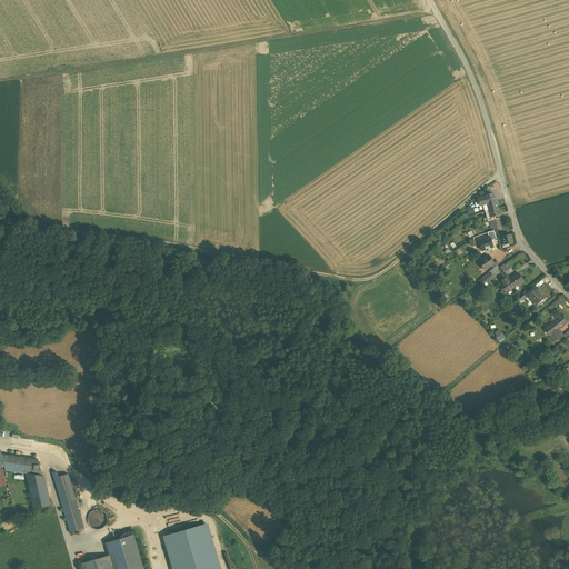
[(485,197),(477,199),(479,206),(482,205),(487,203),(486,199),(485,197)]
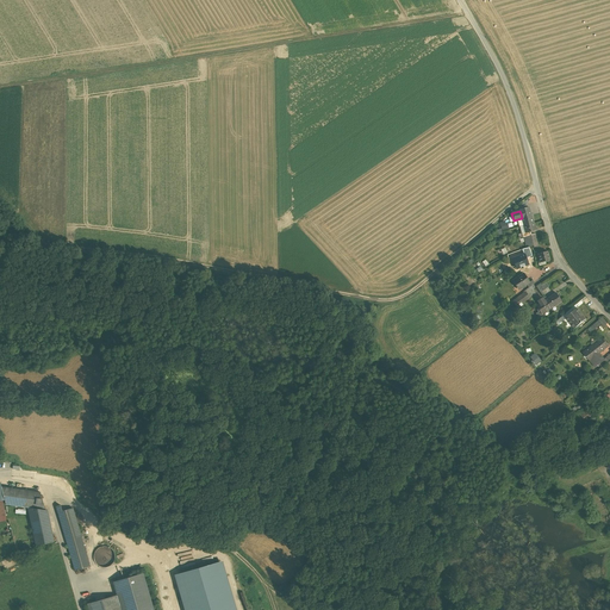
[(530,211),(521,213),(522,218),(517,219),(520,226),(523,225),(534,223),(530,211)]
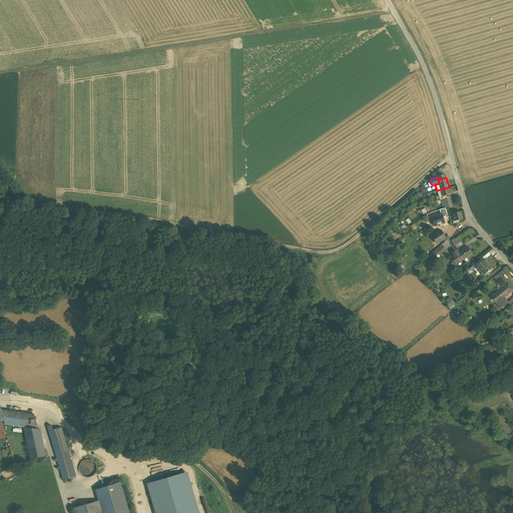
[(449,187),(440,189),(442,195),(446,194),(451,193),(449,187)]
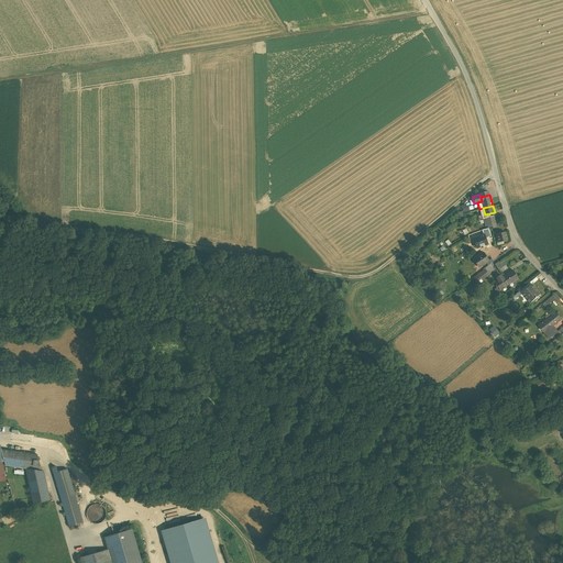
[(505,232),(496,234),(497,239),(496,239),(496,240),(498,240),(498,242),(507,240),(505,232)]
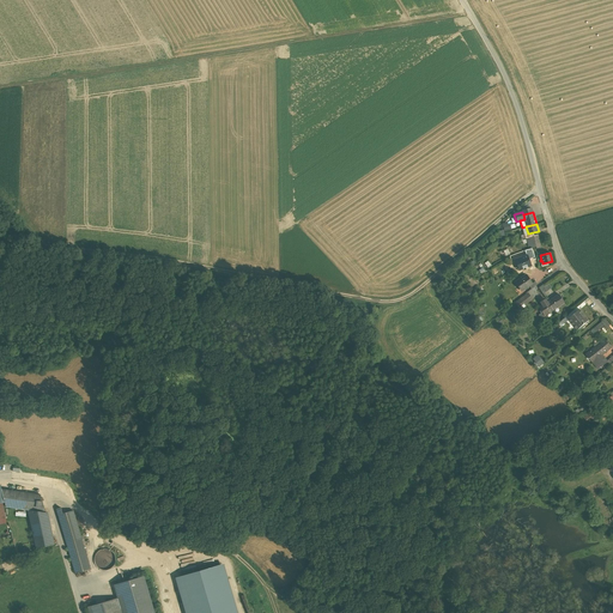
[(527,256),(517,260),(520,267),(532,263),(530,260),(530,259),(528,260),(527,256)]
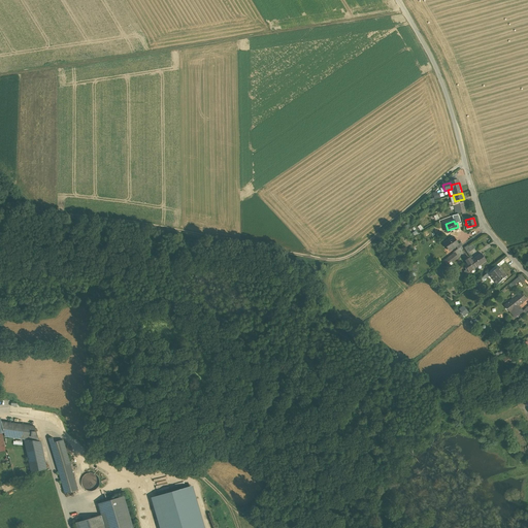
[(453,236),(443,242),(449,251),(456,245),(458,244),(453,236)]
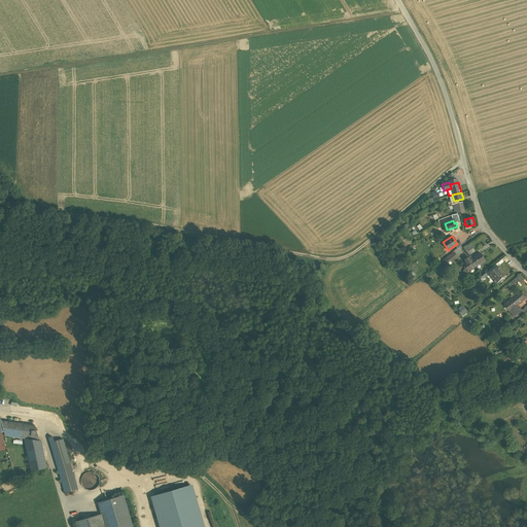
[(454,252),(448,257),(451,262),(457,257),(454,252)]
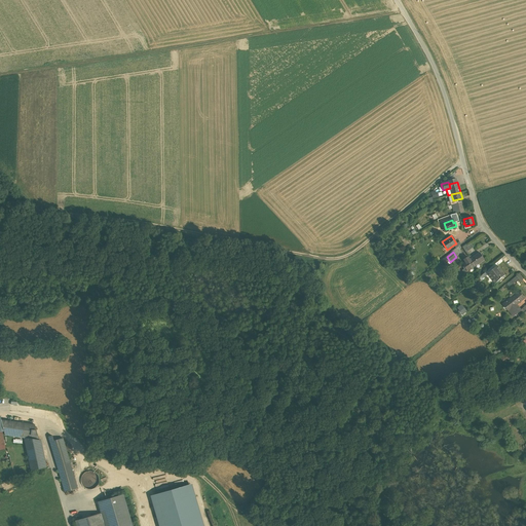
[(480,253),(471,259),(475,265),(484,259),(480,253)]
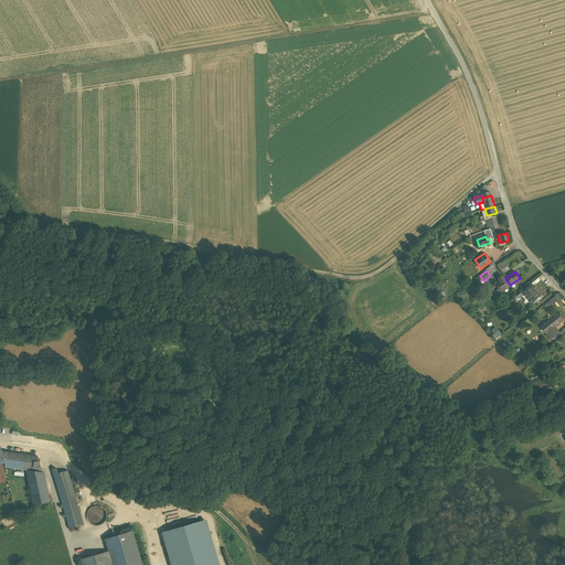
[(505,278),(497,284),(501,290),(510,285),(505,278)]
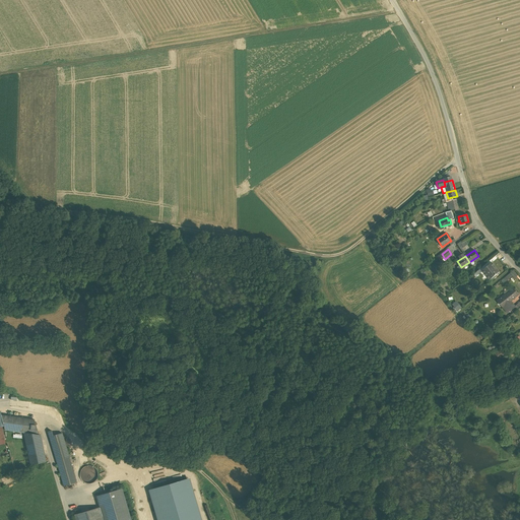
[(492,263),(482,271),(491,280),(500,272),(492,263)]
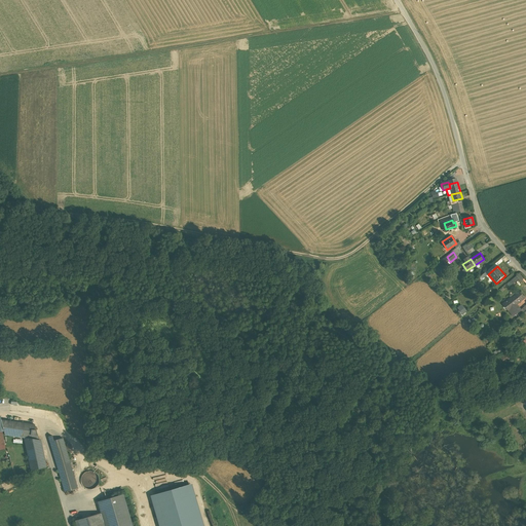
[(519,272),(506,284),(510,287),(518,278),(520,280),(523,278),(519,272)]
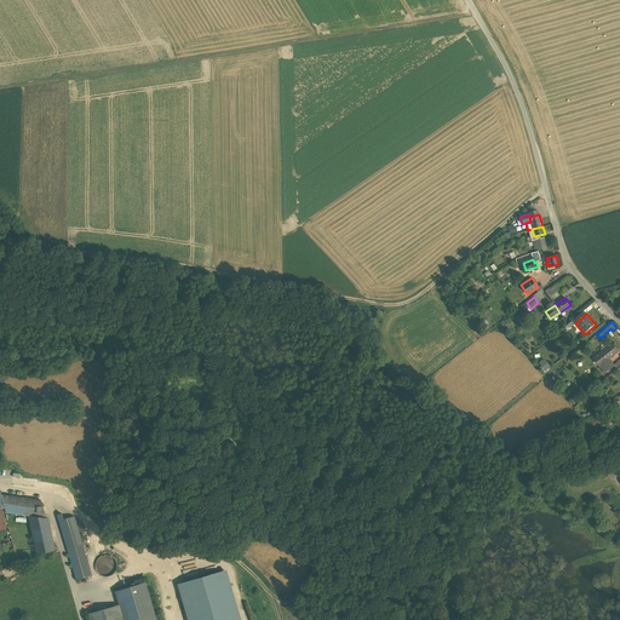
[(612,344),(603,351),(609,357),(618,350),(612,344)]
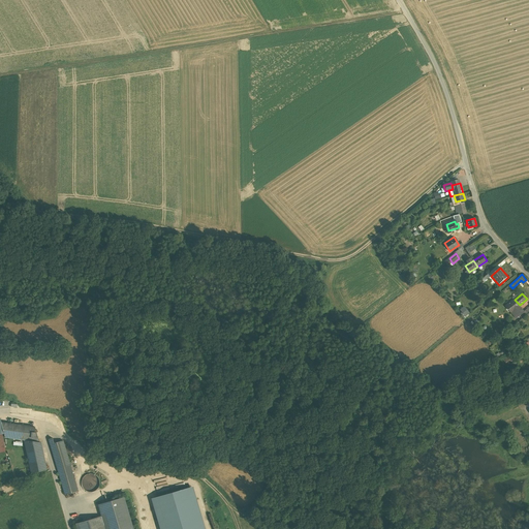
[(515,300),(511,302),(512,303),(510,305),(515,309),(519,306),(520,305),(515,300)]
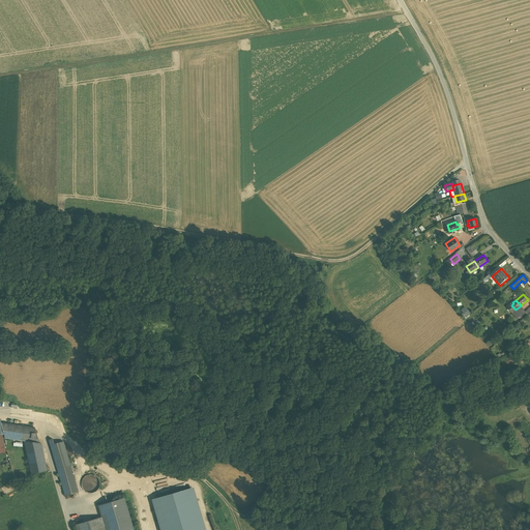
[(464,306),(460,311),(465,317),(470,313),(464,306)]
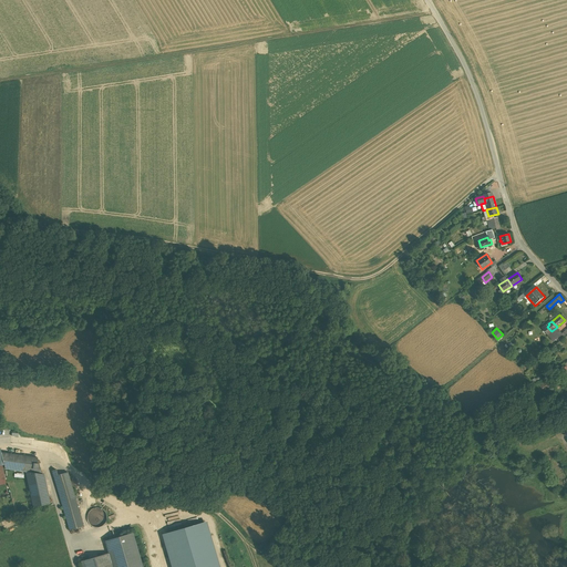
[(556,328),(552,331),(557,338),(562,334),(556,328)]
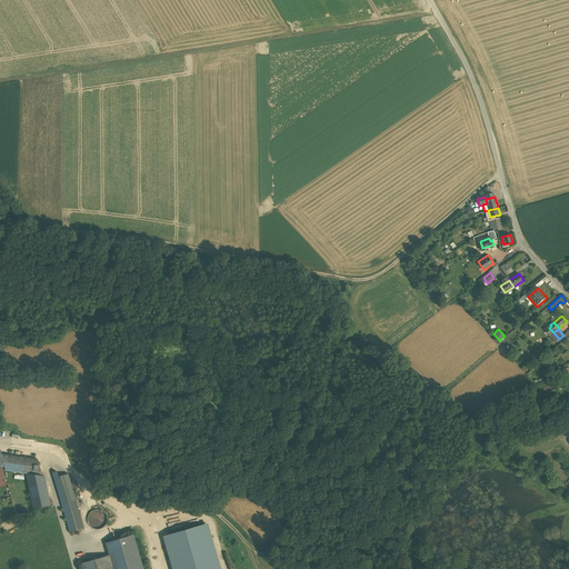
[(553,380),(542,387),(546,393),(557,387),(553,380)]
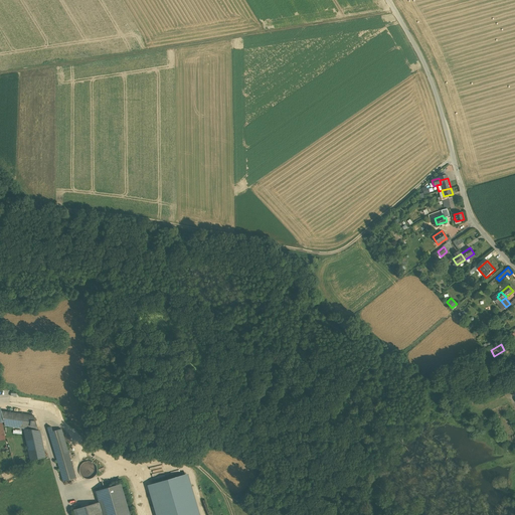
[(34,415),(1,411),(4,421),(5,425),(24,428),(38,431),(34,415)]
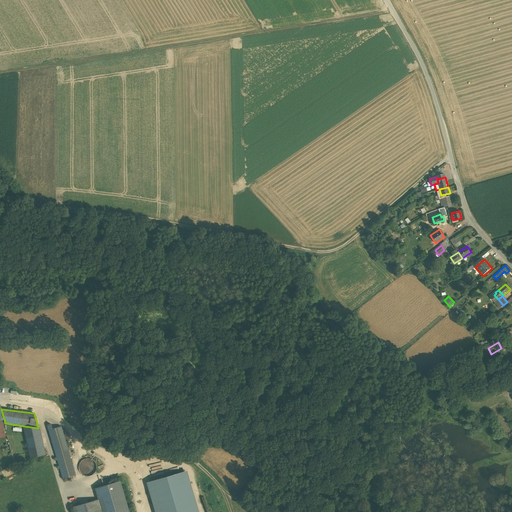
[(38,428),(24,426),(30,458),(45,454),(40,429),(38,428)]
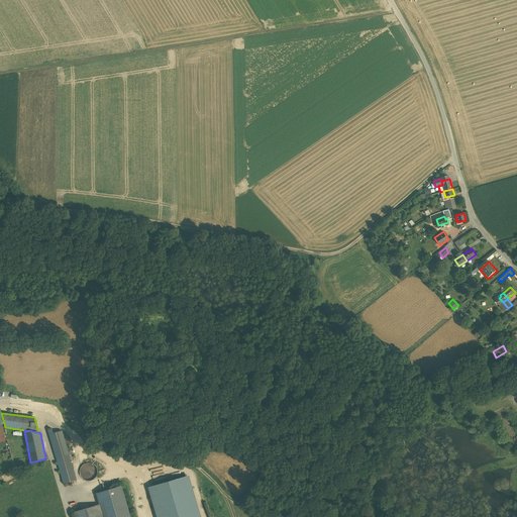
[(53,433),(49,434),(64,484),(76,480),(62,431),(53,433)]
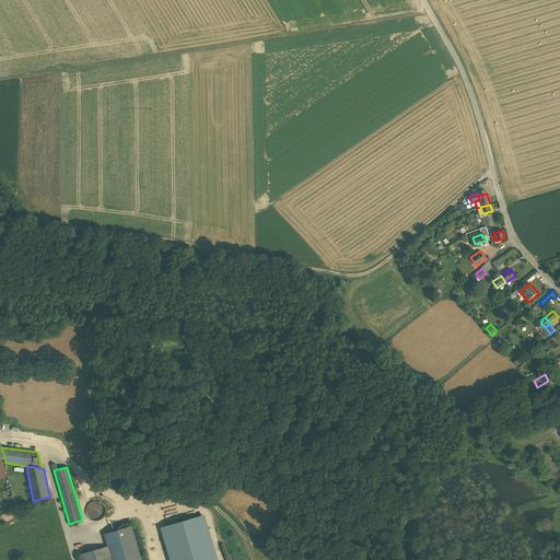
[(105,515),(105,511),(105,508),(103,504),(100,502),(95,501),(92,502),(89,504),(86,508),(85,512),(86,515),(89,518),(92,521),(96,521),(100,521),(103,518),(105,515)]
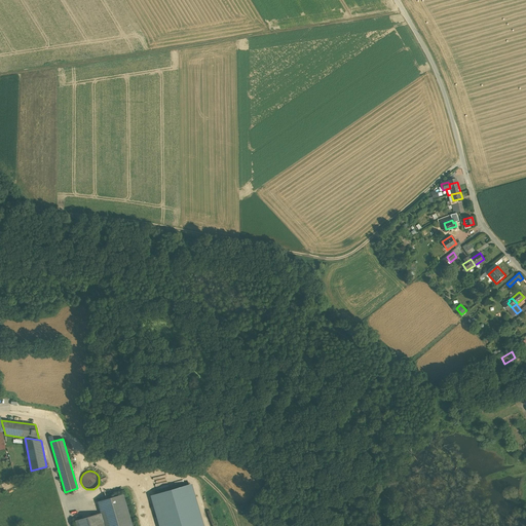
[(202,525),(192,486),(153,496),(161,525),(202,525)]
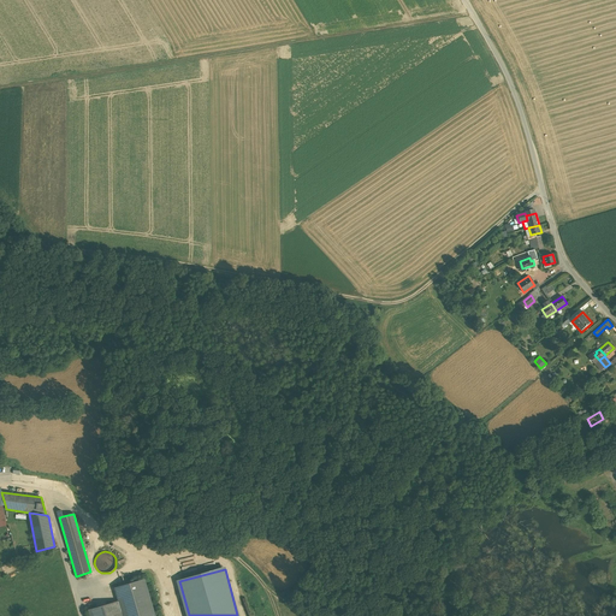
[(154,615),(144,579),(114,587),(118,602),(123,615),(154,615)]
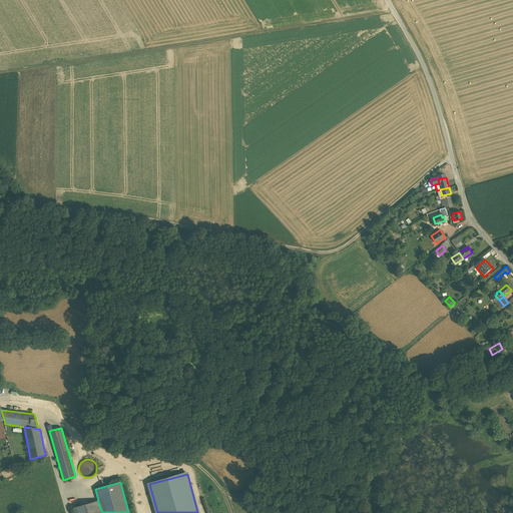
[(102,512),(98,501),(73,508),(74,512),(102,512)]
